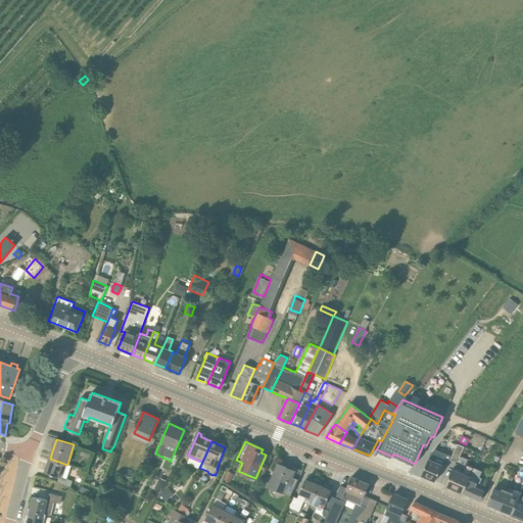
[(464,446),(457,444),(452,457),(457,460),(445,485),(463,493),(470,478),(470,479),(471,476),(461,472),(462,466),(458,464),(461,459),(459,458),(464,446)]
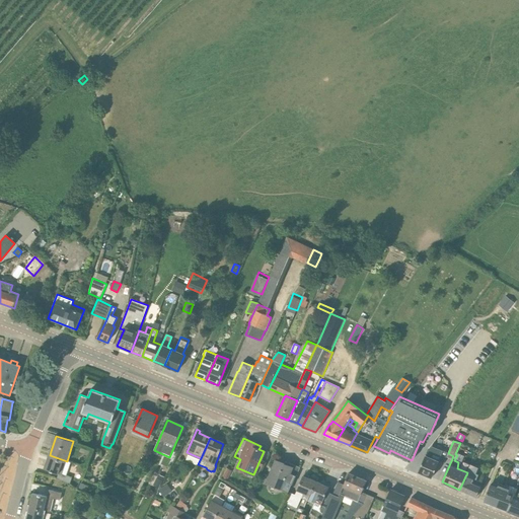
[(432,477),(439,461),(431,458),(434,452),(428,450),(419,471),(432,477)]
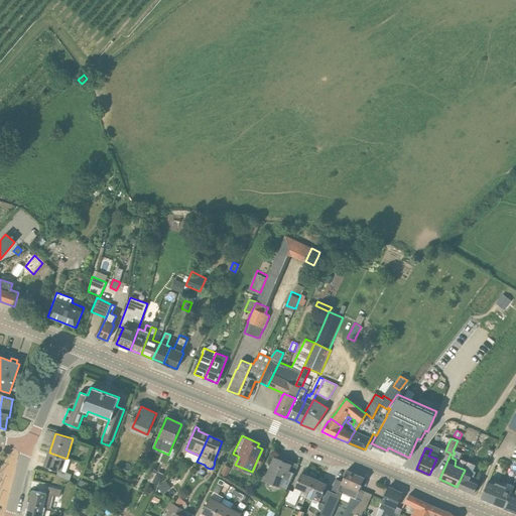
[(443,455),(445,450),(441,448),(436,459),(441,461),(443,455)]
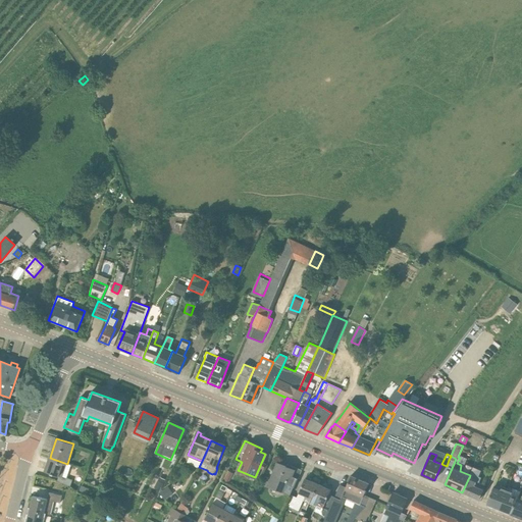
[(67,464),(50,458),(48,463),(47,463),(45,471),(52,474),(51,475),(59,478),(57,483),(71,487),(73,480),(62,476),(67,464)]
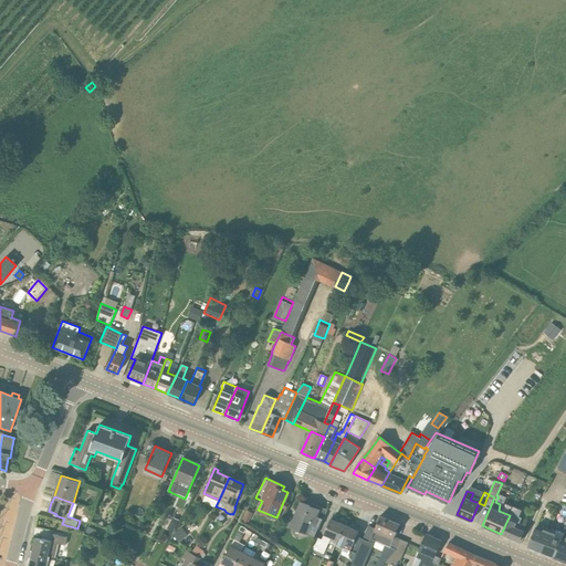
[(307,534),(311,524),(320,527),(325,515),(318,513),(320,510),(301,502),(291,527),(307,534)]
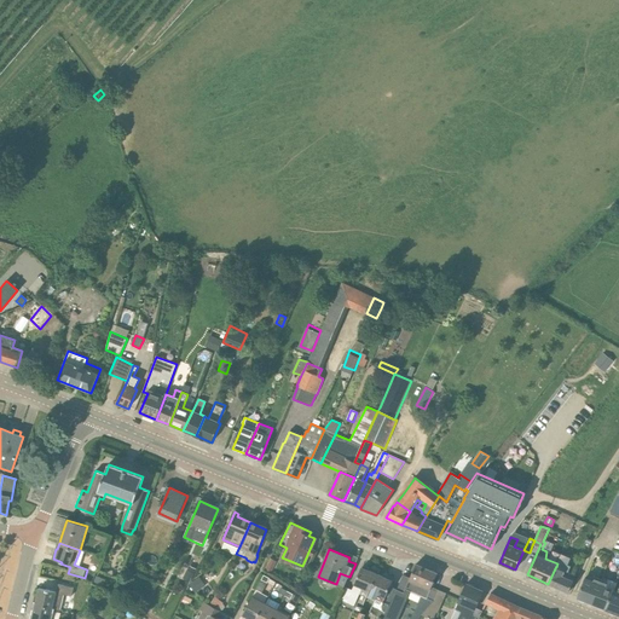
[(270,573),(276,562),(271,560),(265,570),(270,573)]
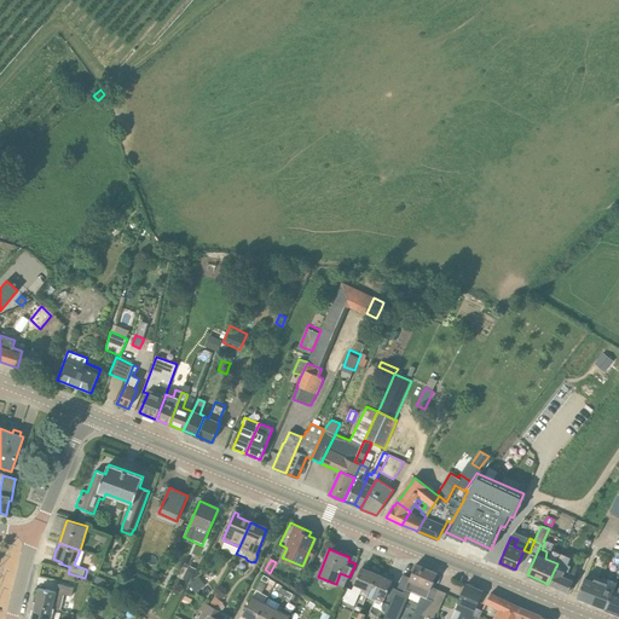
[(433,601),(434,599),(428,596),(438,573),(416,565),(404,593),(398,590),(393,601),(381,618),(382,618),(398,618),(410,591),(421,596),(414,613),(421,615),(422,613),(433,601)]
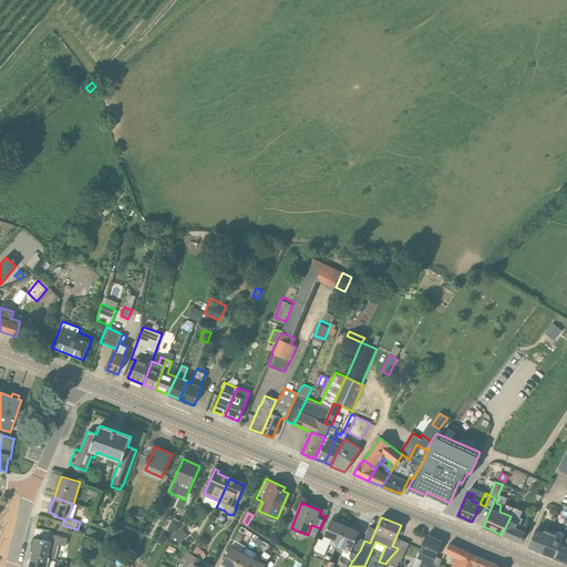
[(509,518),(502,535),(521,543),(526,532),(525,532),(527,527),(509,519),(509,518)]
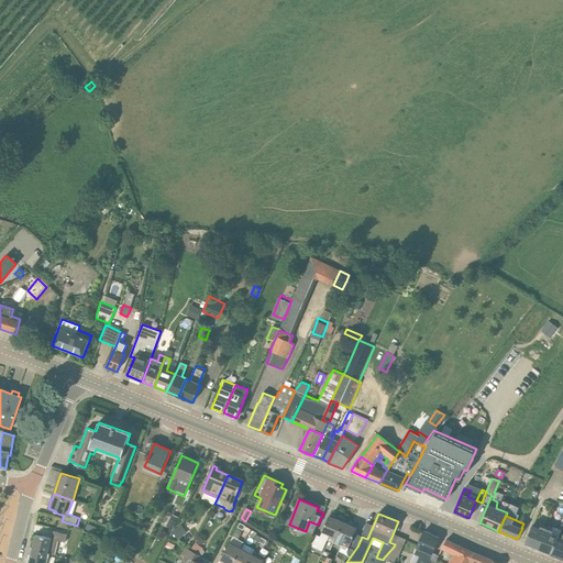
[(333,543),(343,522),(329,516),(320,538),(315,534),(309,545),(321,551),(327,540),(333,543)]
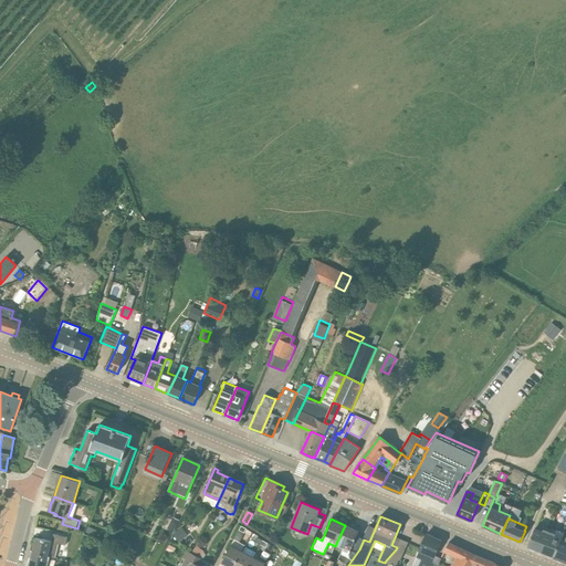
[(171,521),(167,528),(174,532),(178,524),(171,521)]
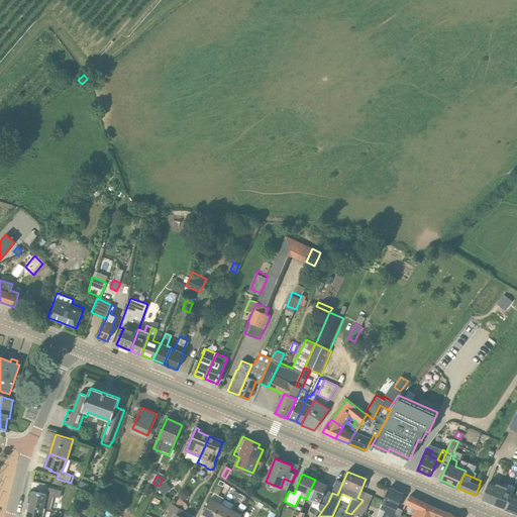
[(328,502),(332,493),(325,490),(327,485),(315,480),(306,499),(312,502),(308,512),(318,516),(328,502)]
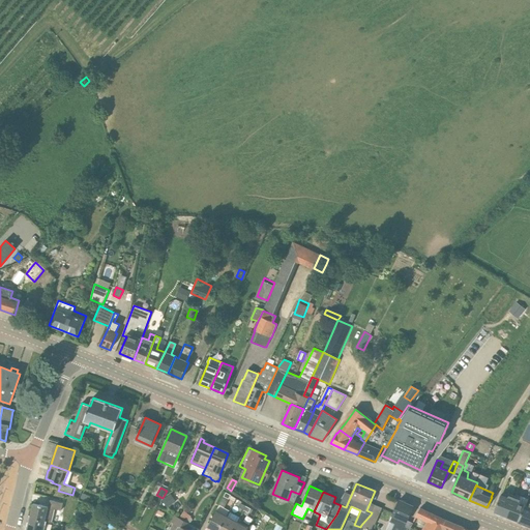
[(171,494),(162,500),(168,507),(176,501),(171,494)]
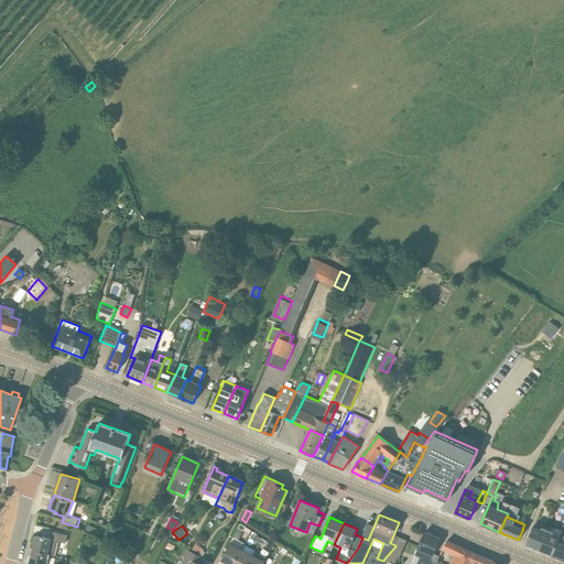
[(97,531),(88,527),(85,533),(93,538),(97,531)]
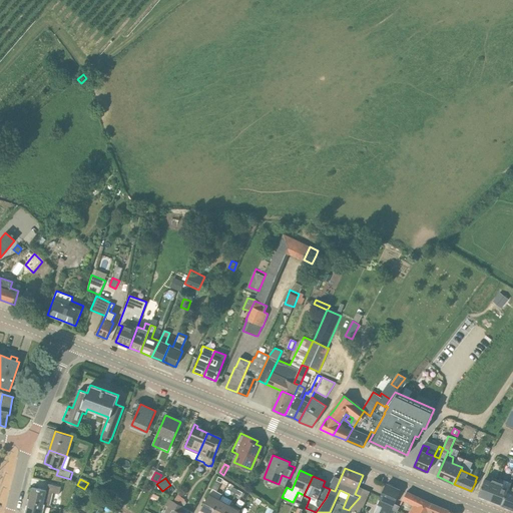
[(478,495),(490,500),(498,481),(494,479),(492,482),(485,479),(478,495)]
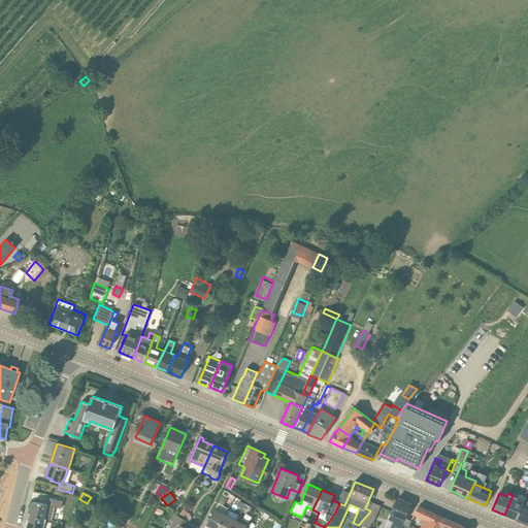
[(223,506),(228,497),(223,494),(218,504),(223,506)]
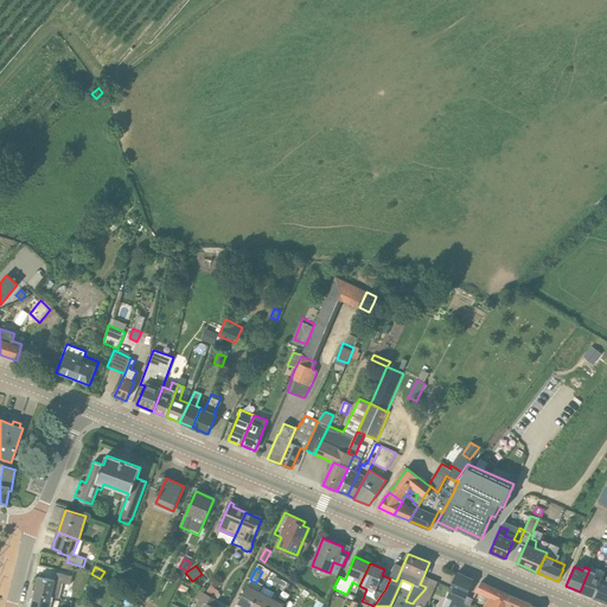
[(595,570),(589,569),(580,592),(595,598),(602,580),(606,572),(596,568),(595,570)]
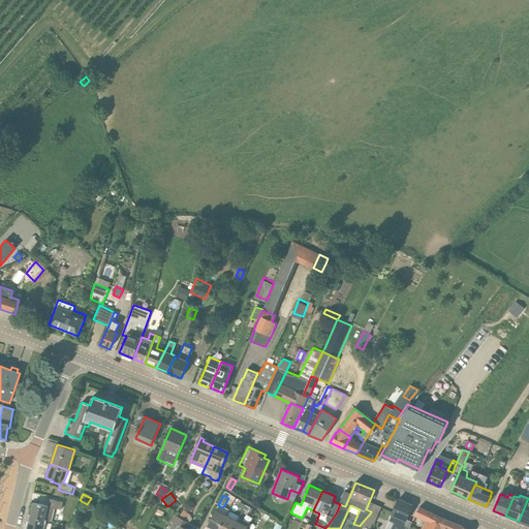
[(34,502),(30,517),(44,520),(52,521),(55,508),(61,509),(63,502),(50,499),(49,506),(34,502)]
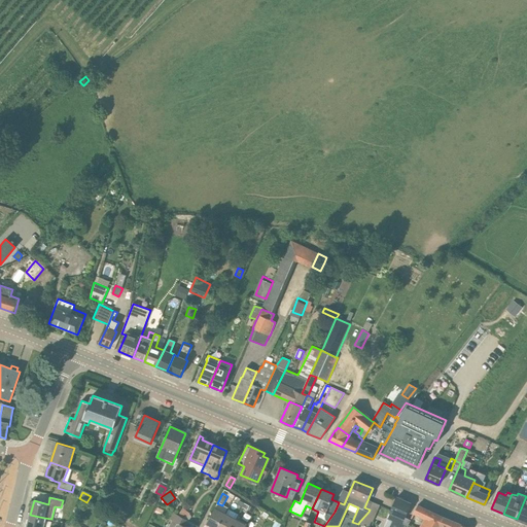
[(408,526),(409,525),(411,520),(406,518),(411,503),(396,497),(388,519),(393,521),(390,526),(408,526)]
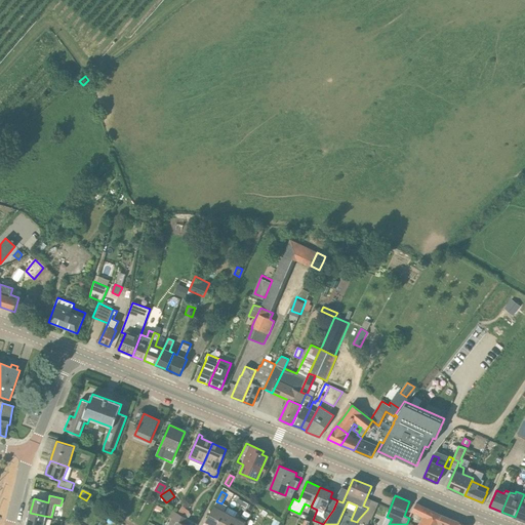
[(524,498),(524,502),(521,501),(515,517),(524,521),(524,498)]
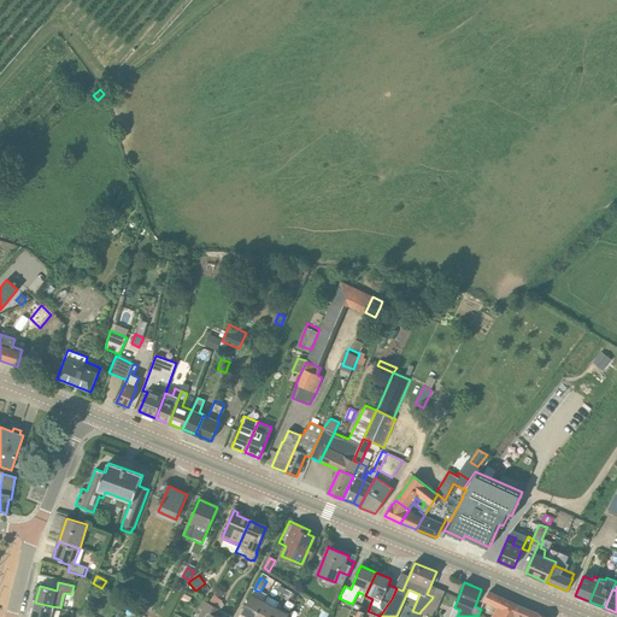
[(436,587),(433,597),(432,599),(427,604),(421,611),(419,612),(425,616),(427,613),(433,616),(435,610),(436,611),(445,591),(436,587)]
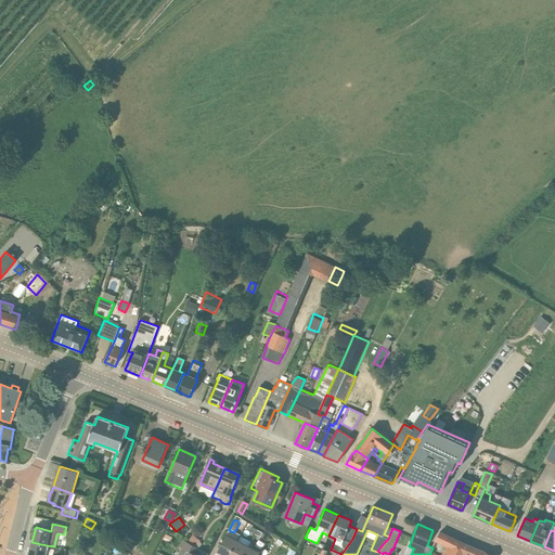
[(169,544),(172,538),(166,534),(163,541),(169,544)]
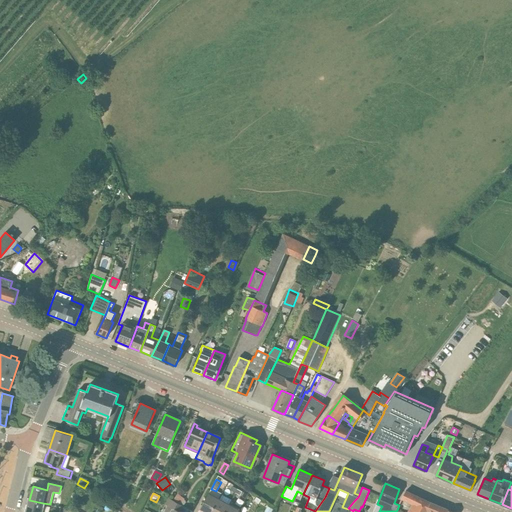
[(200,509),(206,511),(212,511),(219,499),(209,493),(200,509)]
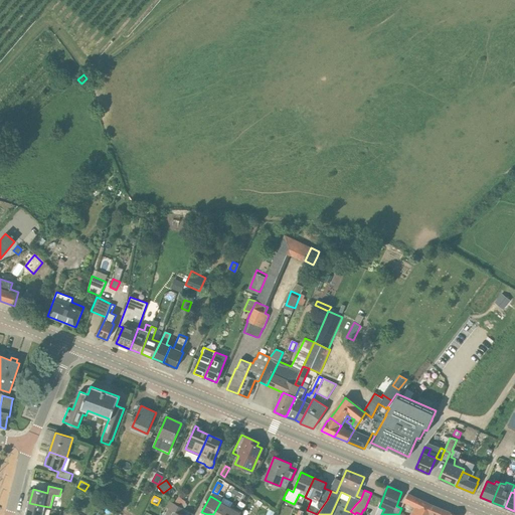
[(182,506),(185,502),(186,502),(180,497),(176,501),(182,506)]
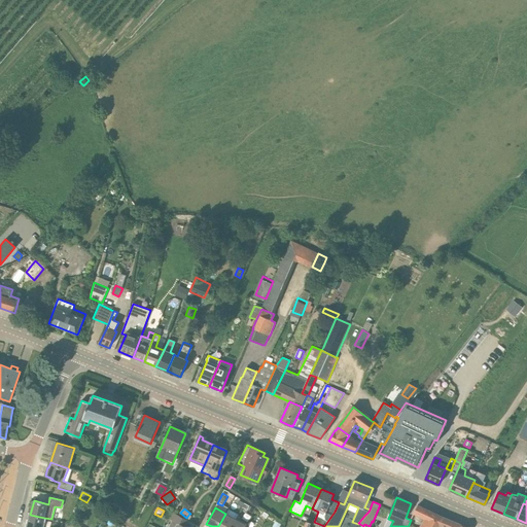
[(226,514),(225,514),(218,526),(232,526),(237,520),(239,515),(229,510),(226,514)]
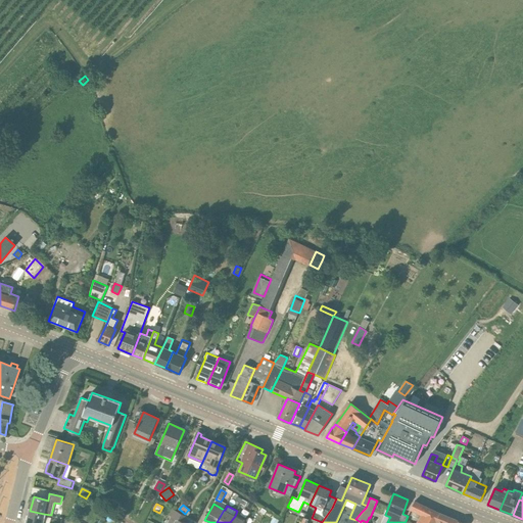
[(434,522),(435,521),(440,514),(427,508),(418,522),(434,522)]
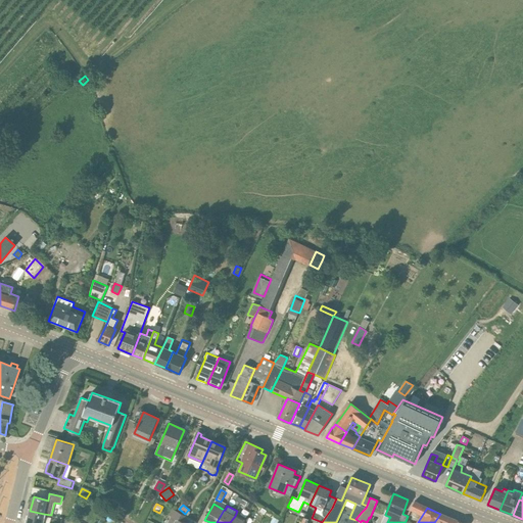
[(185,522),(184,522),(187,517),(173,509),(170,515),(171,516),(167,522),(185,522)]
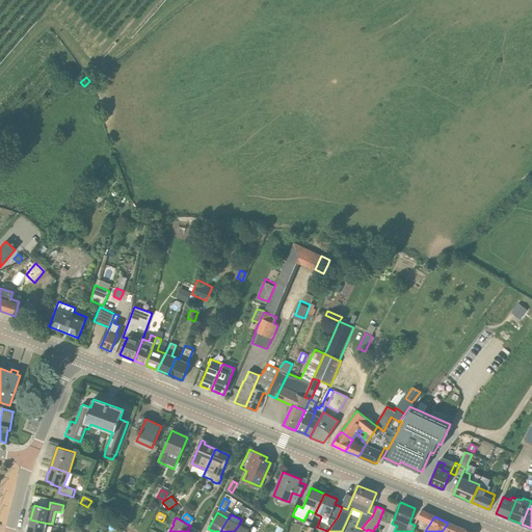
[(43,531),(45,523),(30,520),(28,528),(26,528),(24,531),(43,531)]
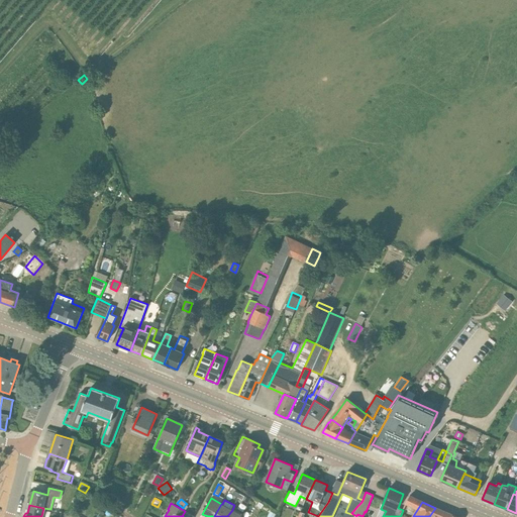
[(450,516),(452,515),(445,512),(435,508),(430,515),(434,516),(450,516)]
